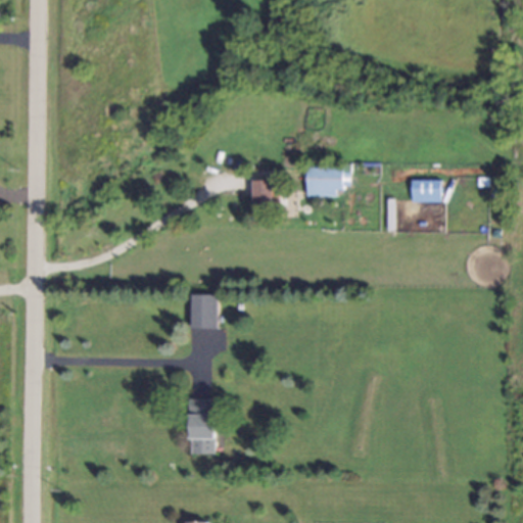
[(336,197),(337,188),(350,189),(350,168),(307,168),(307,197),(336,197)]
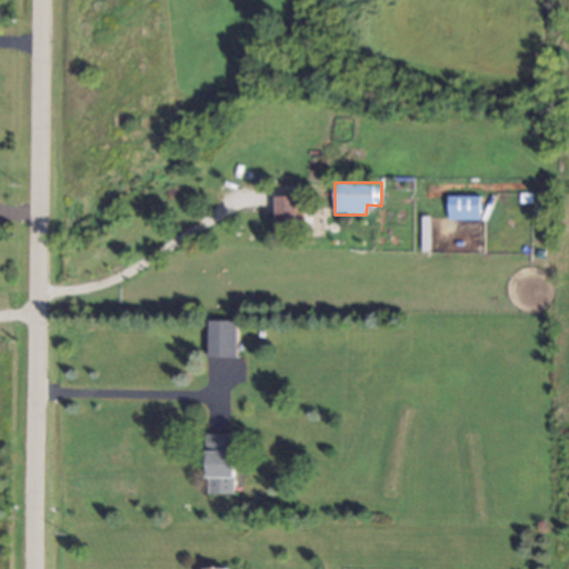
[(276,198),(276,223),(297,223),(297,197),(276,198)]
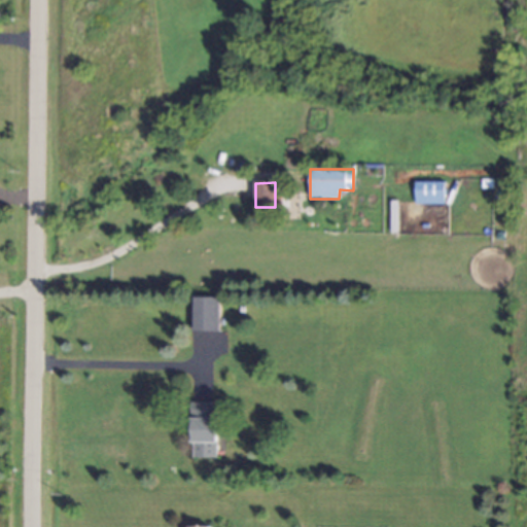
[(444,182),(415,182),(415,204),(444,205),(444,182)]
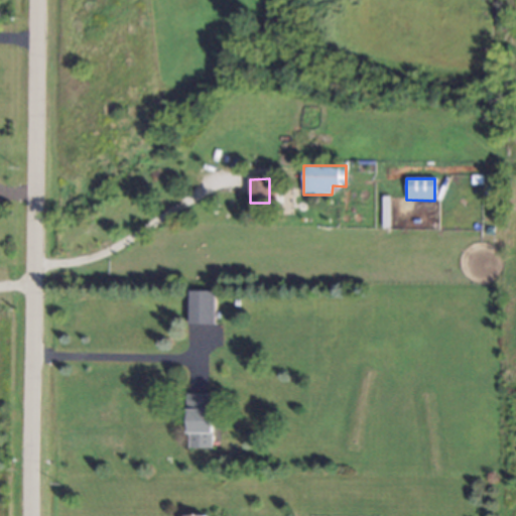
[(189,325),(214,326),(215,291),(189,291),(189,325)]
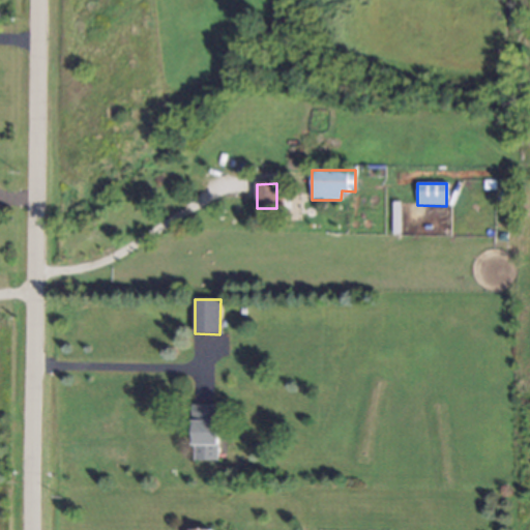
[(219,461),(219,405),(194,405),(194,461),(219,461)]
